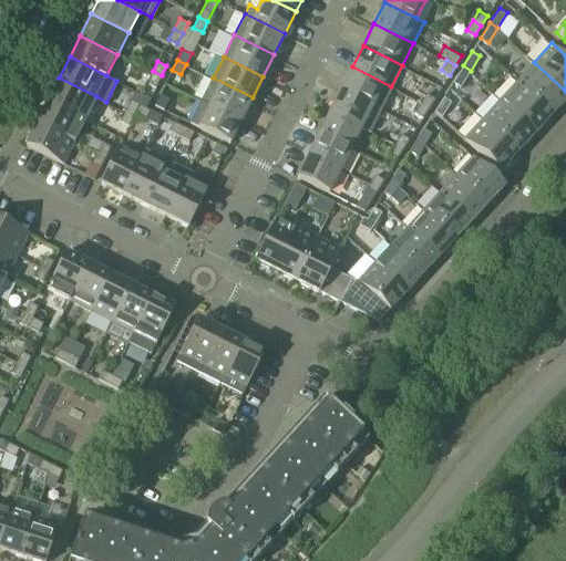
[(565,91),(534,62),(516,80),(553,113),(565,97),(565,91)]
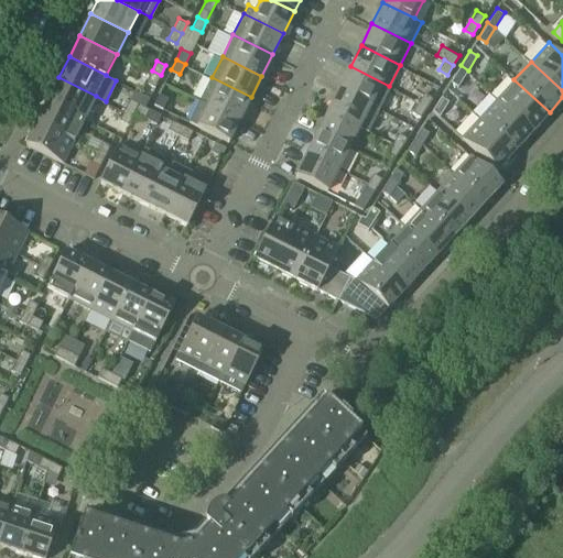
[(468,70),(461,65),(451,80),(458,85),(468,70)]
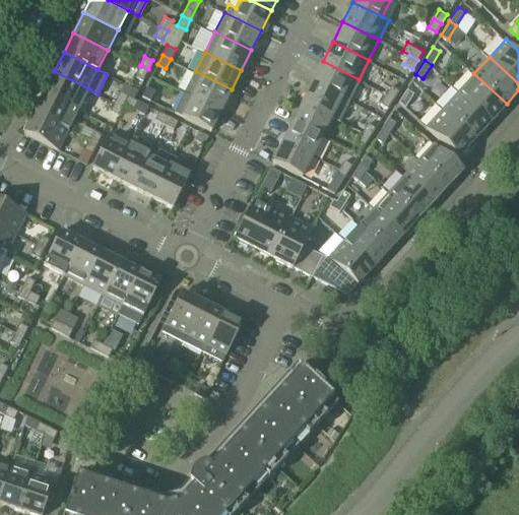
[(323,61),(313,81),(349,100),(359,79),(323,61)]
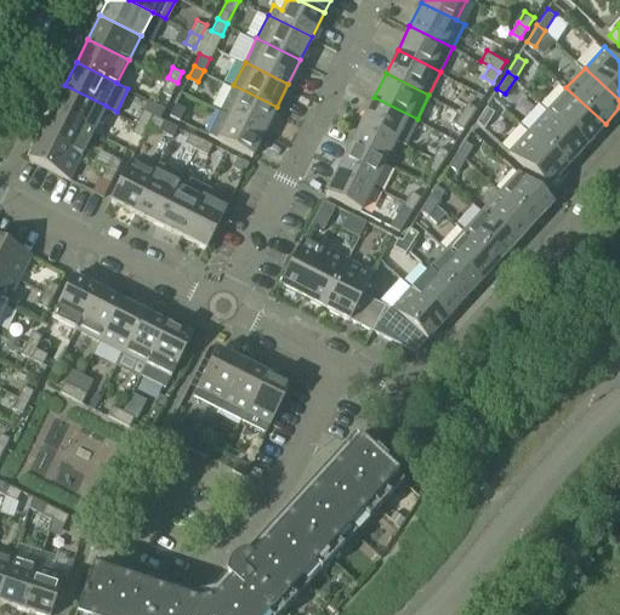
[(177,83),(168,78),(161,90),(171,95),(177,83)]
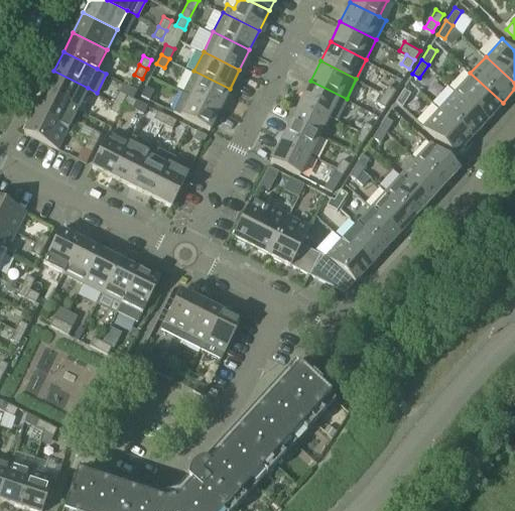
[(53,71),(43,91),(78,108),(88,88),(53,71)]
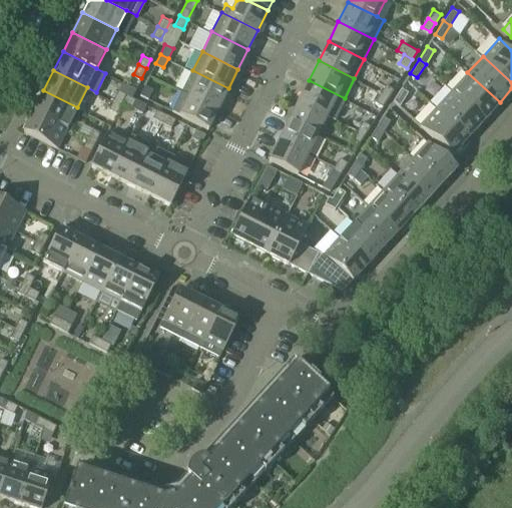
[(192,70),(182,89),(218,107),(228,88),(192,70)]
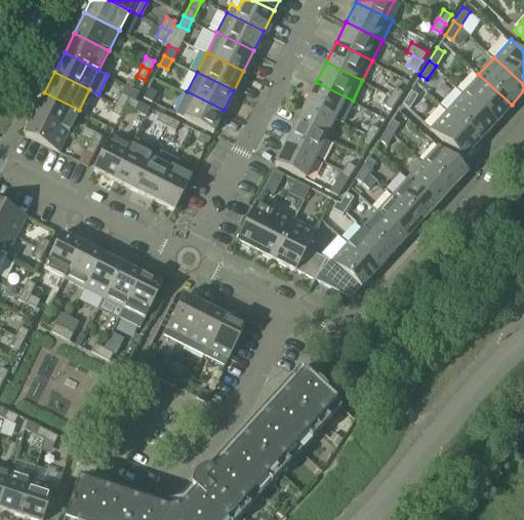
[(478,74),(462,91),(495,122),(512,105),(478,74)]
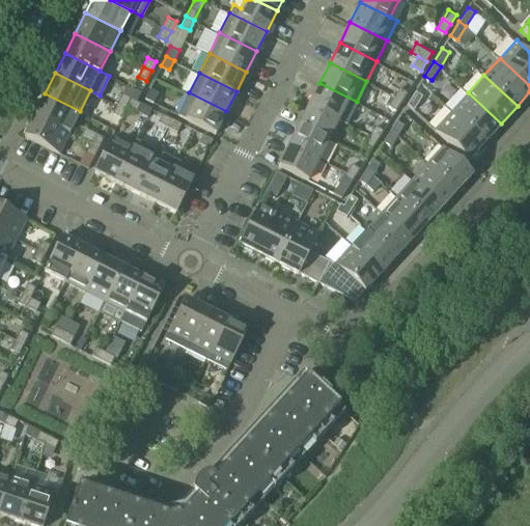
[(319,83),(309,103),(339,117),(346,121),(357,102),(319,83)]
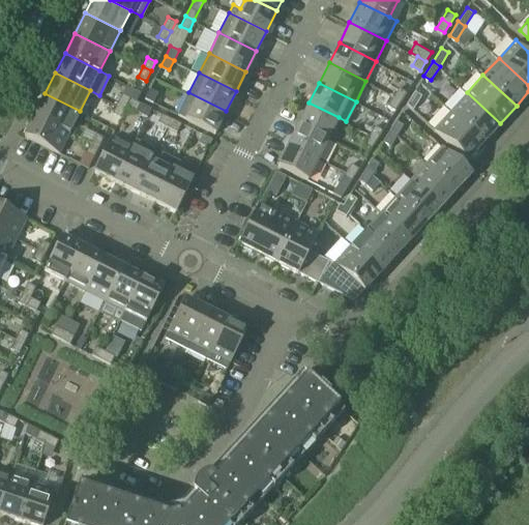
[(126,84),(118,101),(126,106),(126,105),(130,96),(137,99),(141,91),(126,84)]
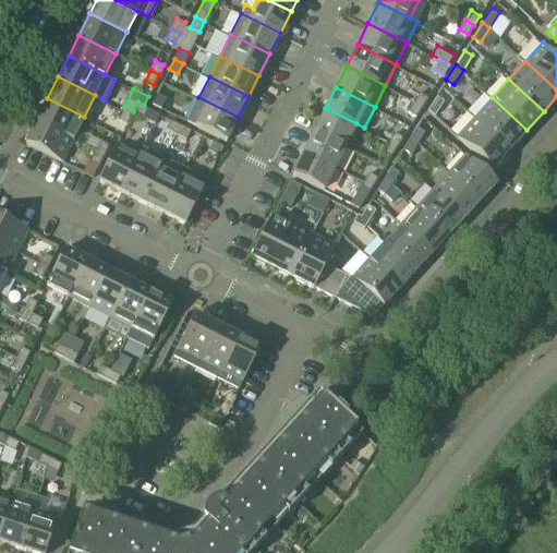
[(421,91),(414,99),(423,105),(428,95),(421,91)]
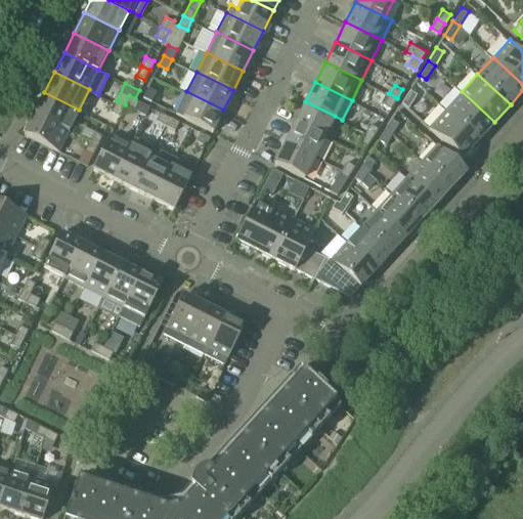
[(157,90),(148,86),(143,95),(151,99),(157,90)]
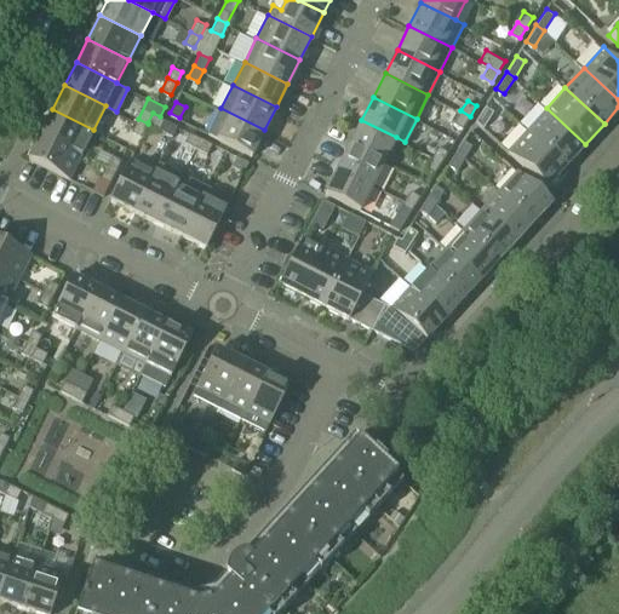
[(494,110),(486,104),(476,120),(483,126),(494,110)]
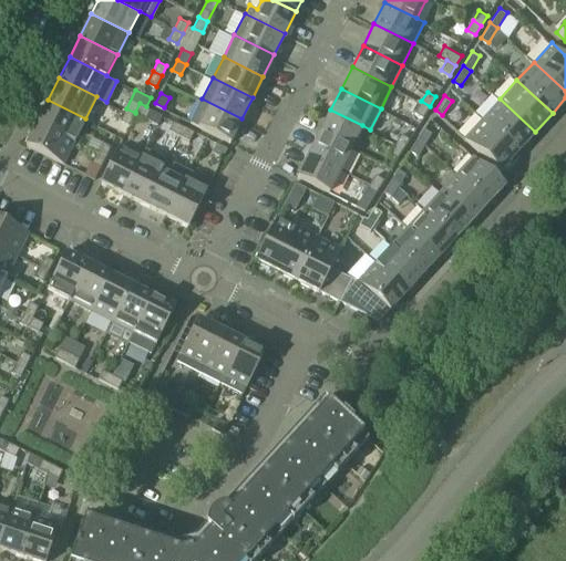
[(242,118),(202,99),(191,121),(230,141),(242,118)]
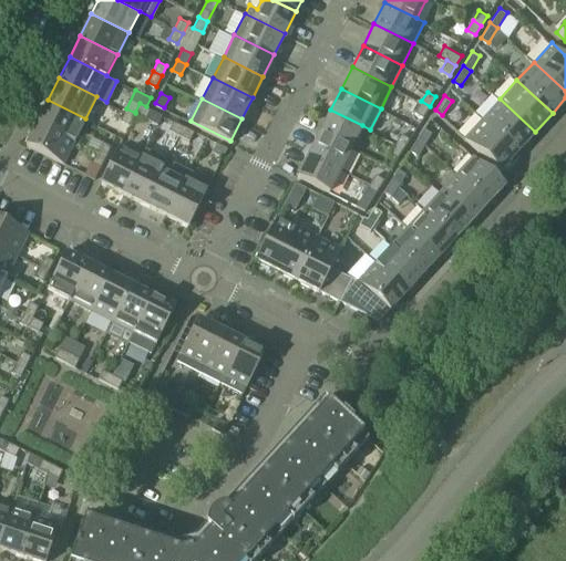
[(500,99),(483,117),(518,151),(535,132),(500,99)]
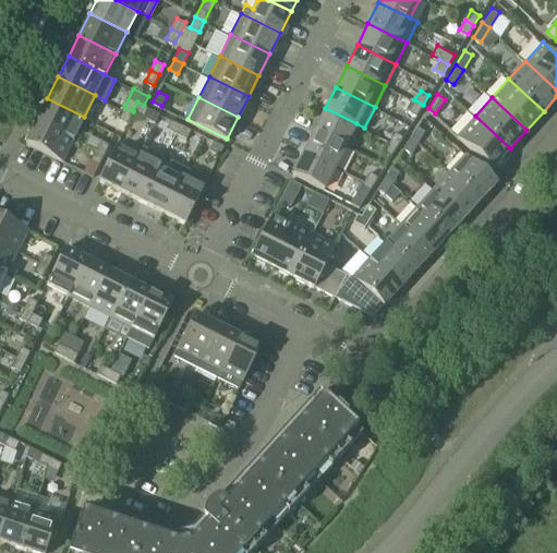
[(47,98),(37,119),(73,137),(84,117),(47,98)]
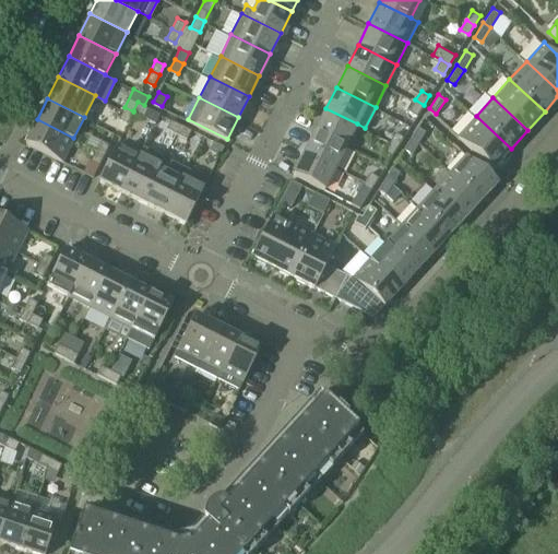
[(424,105),(415,99),(408,109),(417,115),(424,105)]
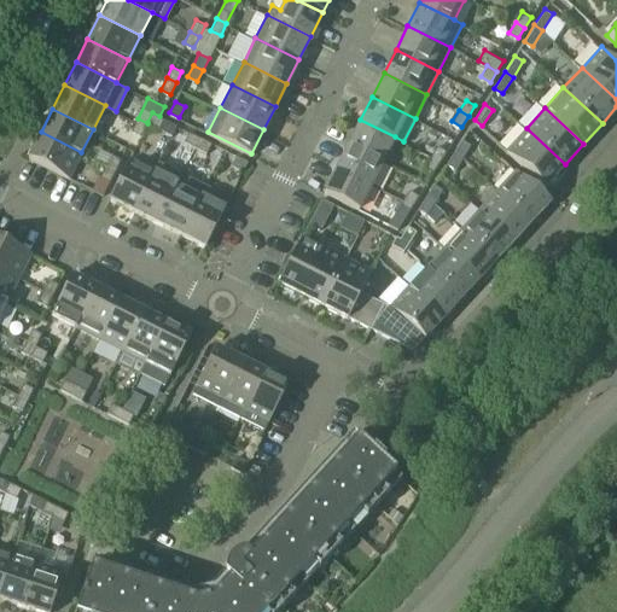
[(152,112),(147,122),(173,134),(178,124),(159,116),(152,112)]
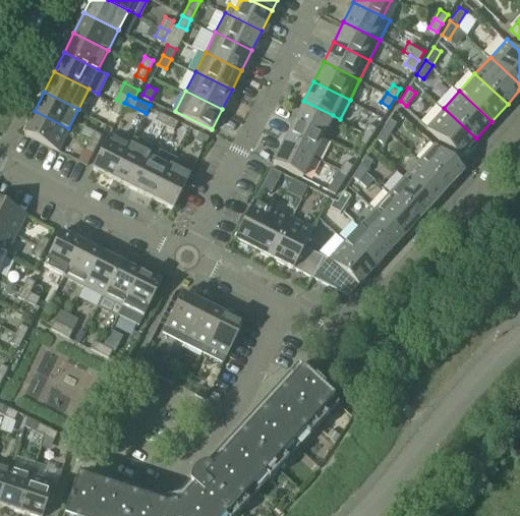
[(124,104),(116,100),(111,109),(119,114),(124,104)]
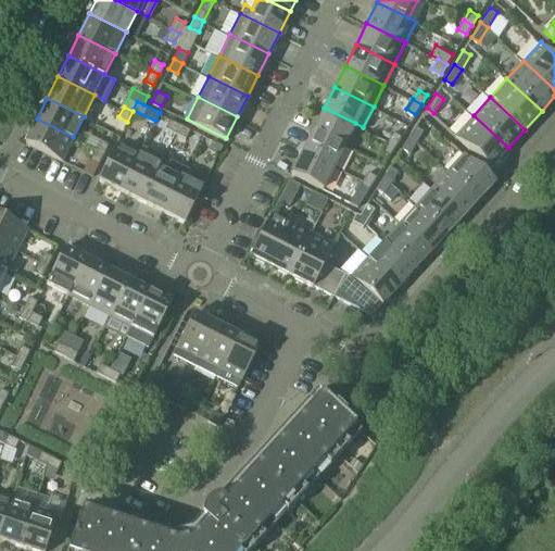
[(324,108),(314,128),(344,145),(355,123),(324,108)]
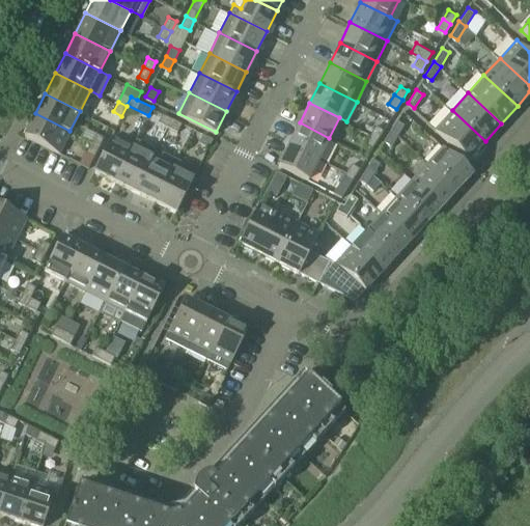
[(485,141),(452,110),(436,128),(469,159),(485,141)]
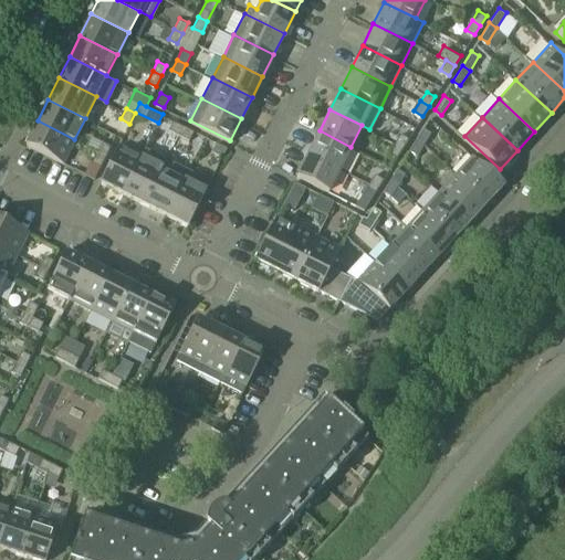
[(169,128),(179,134),(184,125),(174,119),(169,128)]
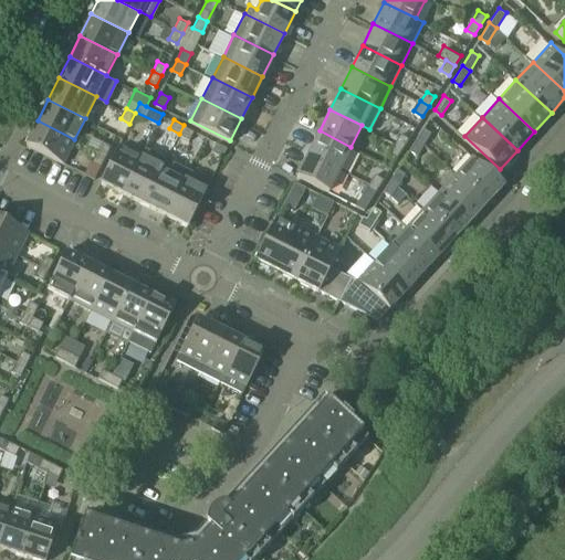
[(74,139),(38,120),(25,143),(63,161),(74,139)]
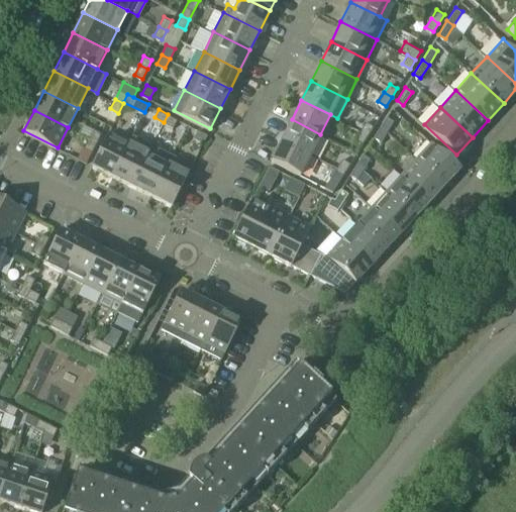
[(168,114),(164,122),(173,127),(177,118),(168,114)]
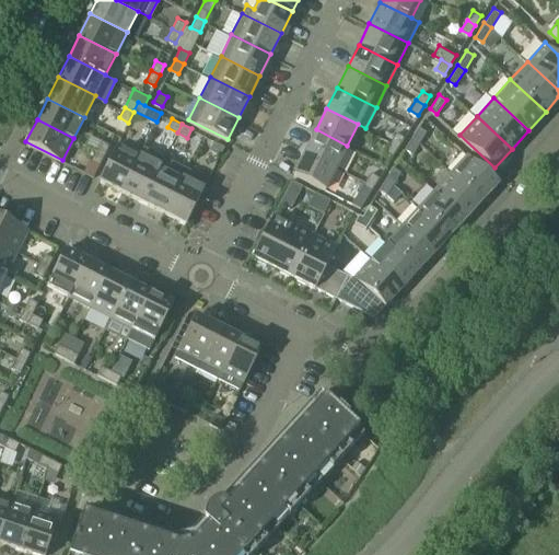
[(419,126),(412,137),(419,141),(427,130),(419,126)]
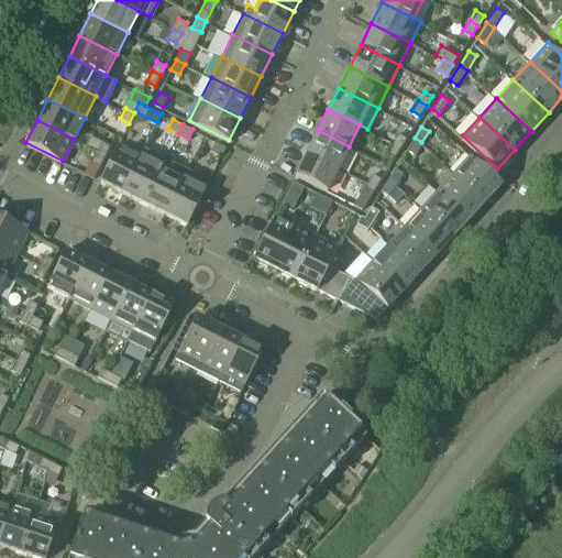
[(318,130),(307,152),(338,167),(349,146),(318,130)]
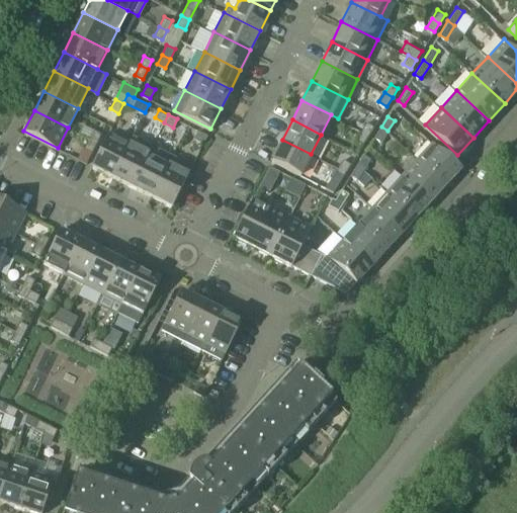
[(367,120),(361,130),(369,135),(374,125),(367,120)]
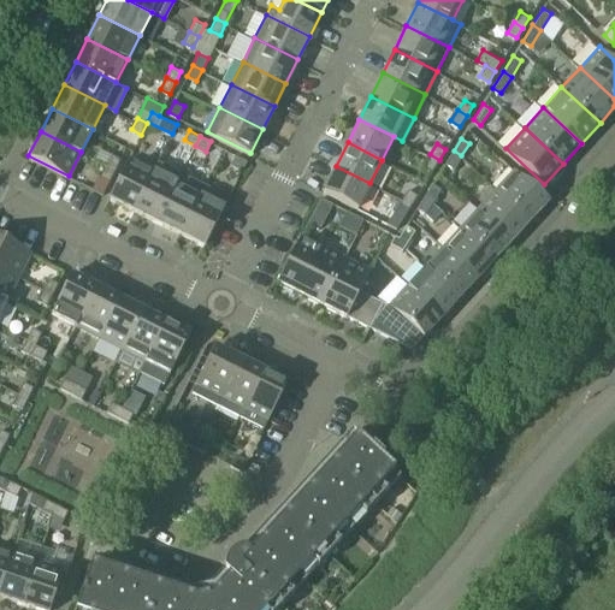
[(461,155),(454,150),(445,163),(454,167),(461,155)]
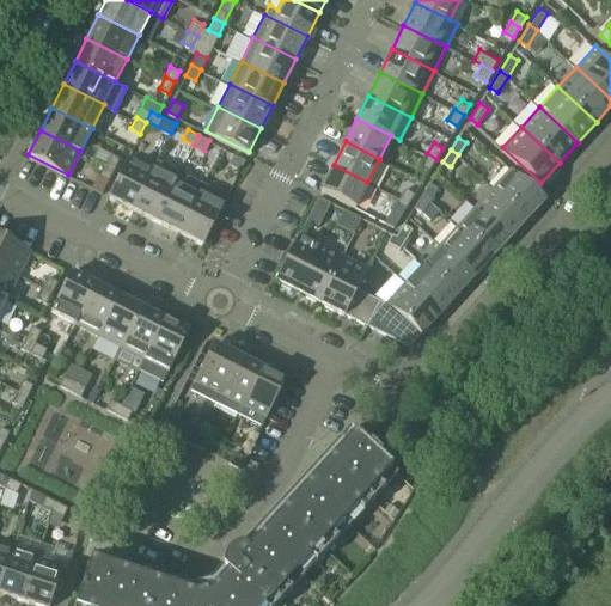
[(110,152),(105,163),(115,167),(121,157),(110,152)]
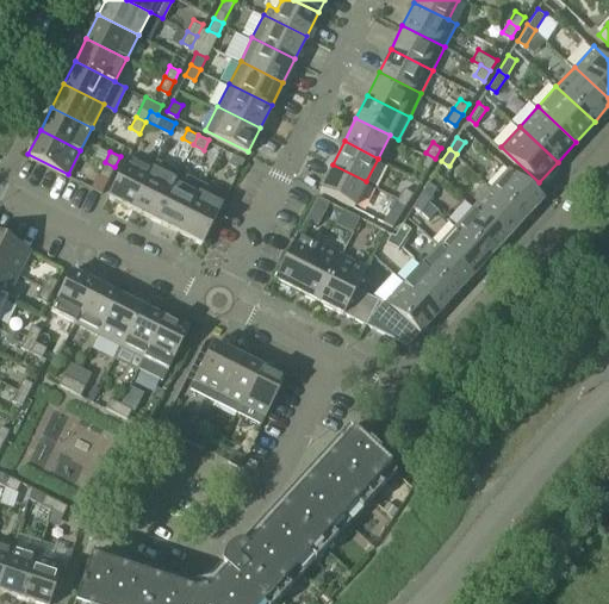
[(229,162),(240,168),(244,157),(234,153),(229,162)]
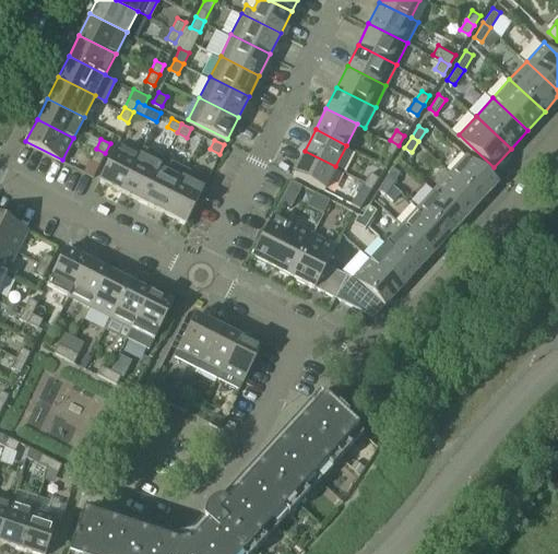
[(399,145),(390,140),(383,150),(392,155),(399,145)]
